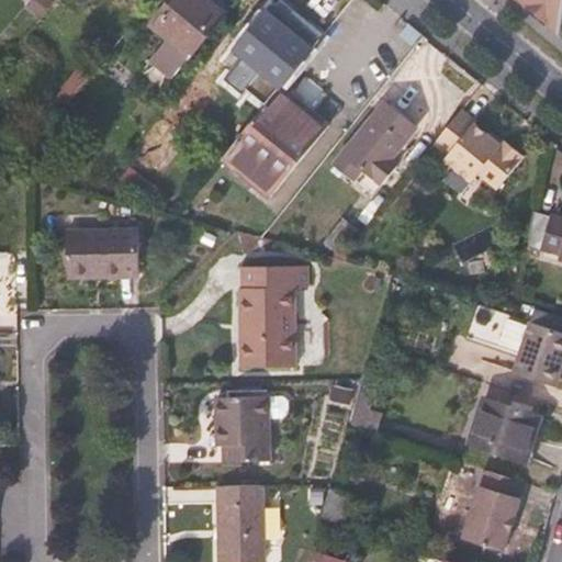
[(170,78),(225,11),(211,0),(169,0),(149,25),(167,40),(148,60),(170,78)]
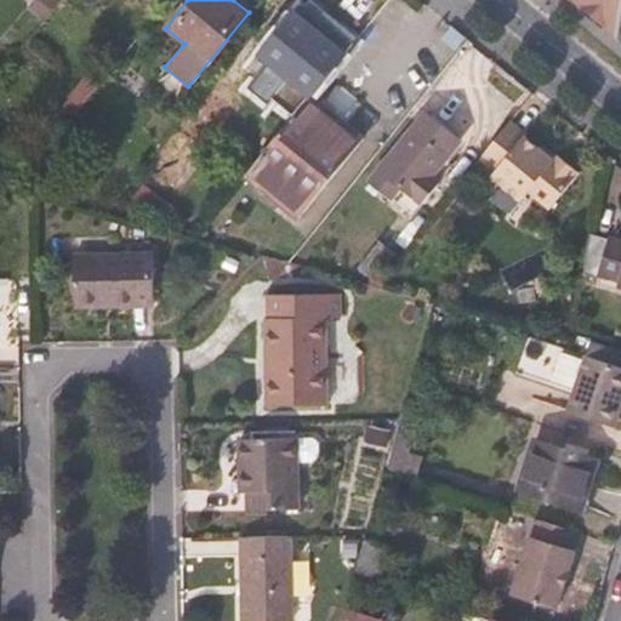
[(620,0),(574,0),(619,36),(620,16),(620,0)]
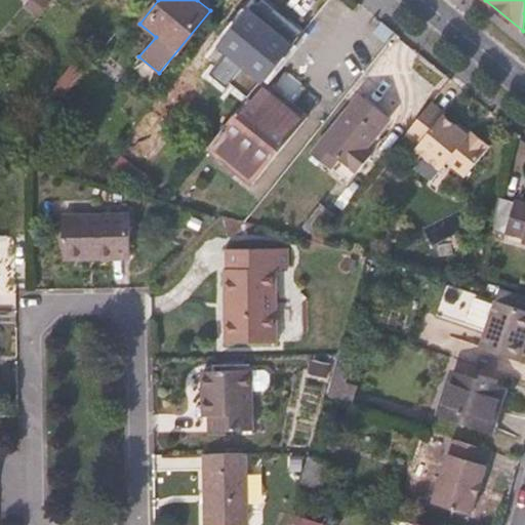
[(264,81),(294,44),(251,10),(221,47),(263,82),(264,81)]
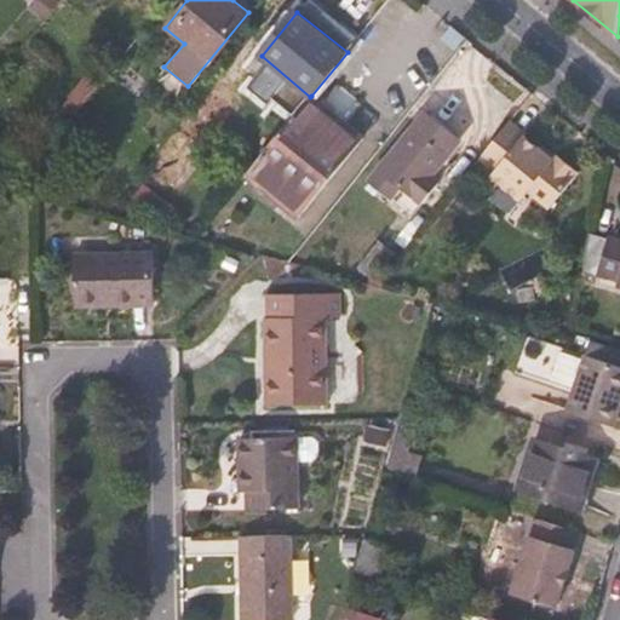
[(78,109),(101,82),(89,73),(65,101),(78,109)]
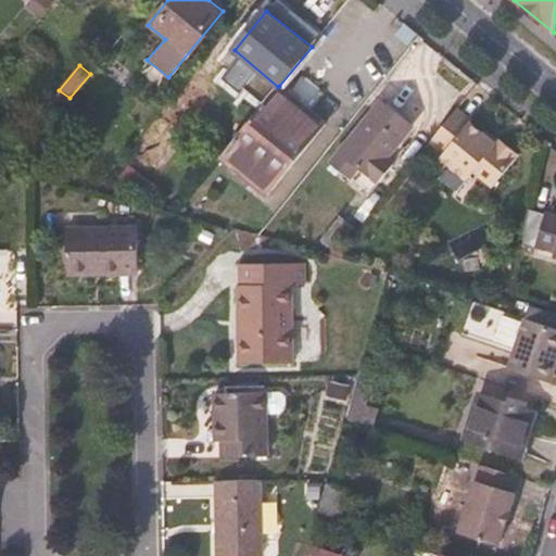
[(267,196),(326,125),(279,86),(278,87),(220,158),(267,196)]
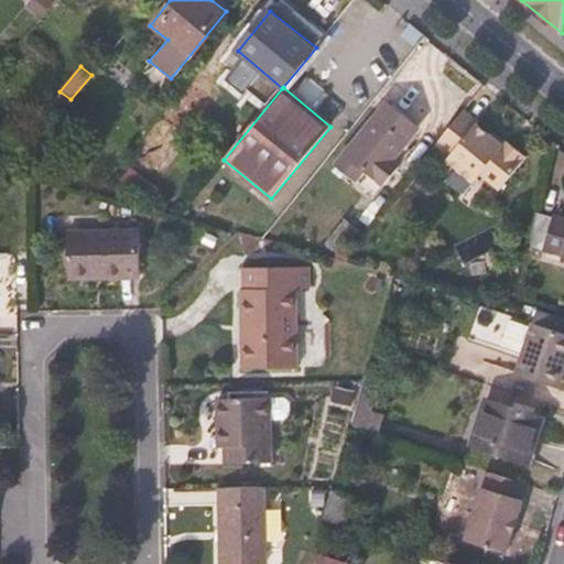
[(392,159),(416,129),(386,106),(337,163),(356,180),(366,169),(384,185),(400,165),(392,159)]
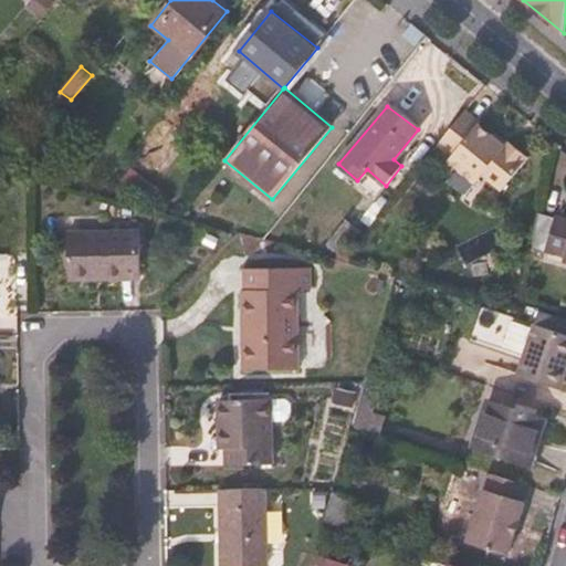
[(493,132),(490,135),(478,125),(480,122),(465,108),(437,144),(451,157),(447,161),(474,184),(482,175),(502,190),(527,158),(507,142),(504,142),(493,132)]
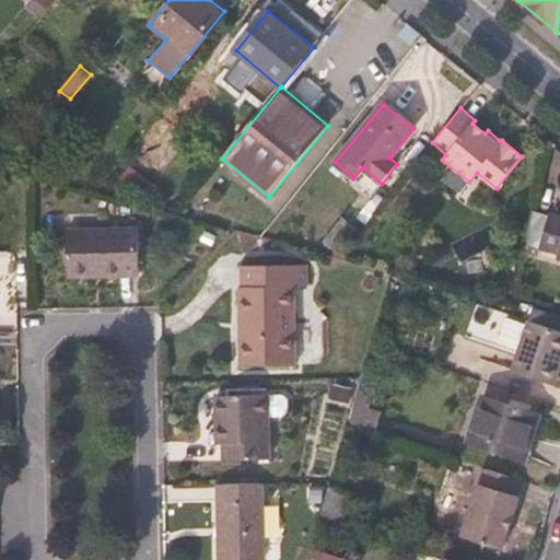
[(559,218),(532,209),(527,242),(559,253),(558,259),(559,259),(559,218)]
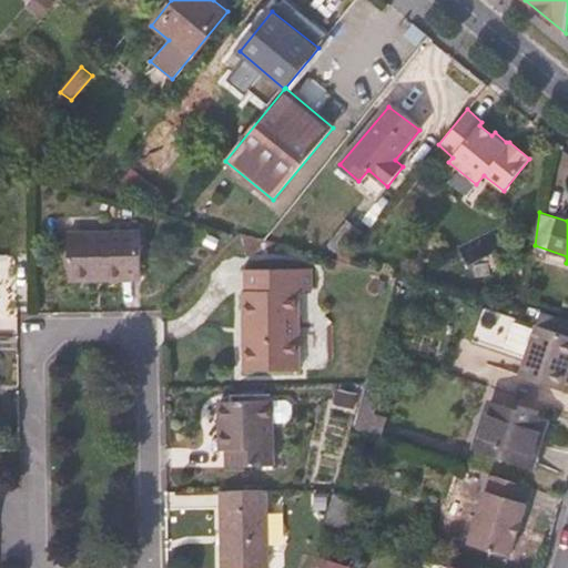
[(343,256),(363,232),(347,221),(327,244),(343,256)]
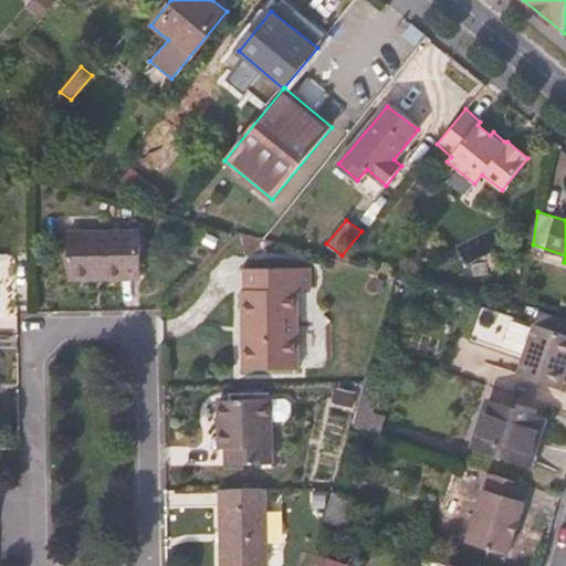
[(142,279),(139,232),(67,236),(67,280),(142,279)]
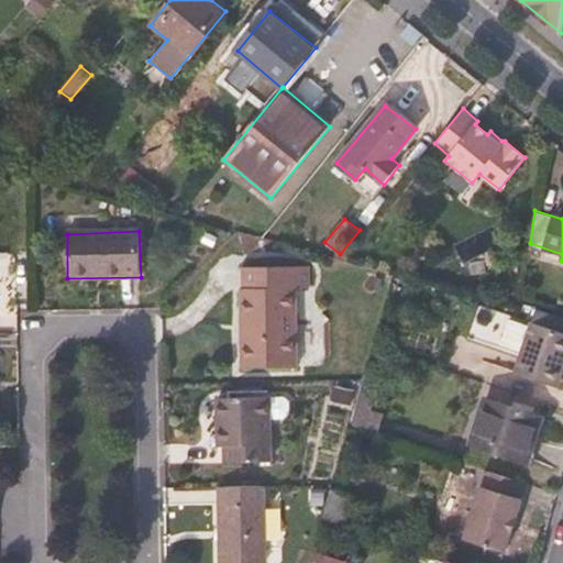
[(295,366),(295,289),(309,289),(308,268),(240,268),(242,368),(295,366)]
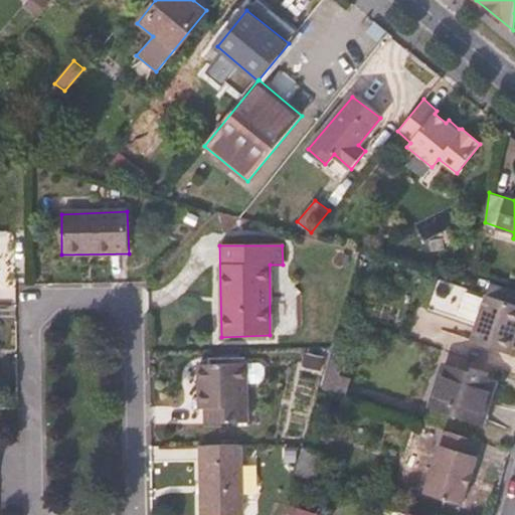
[(512,352),(514,341),(514,304),(437,282),(427,312),(476,326),(472,341),(512,352)]
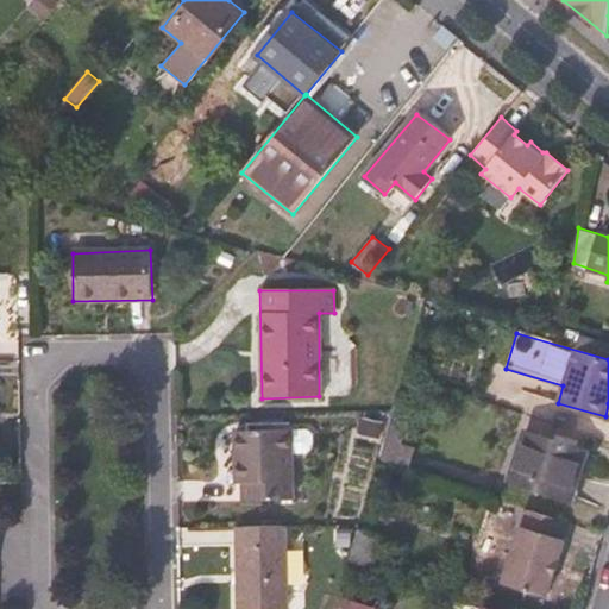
[(377,462),(408,470),(415,446),(405,444),(415,403),(395,397),(377,462)]
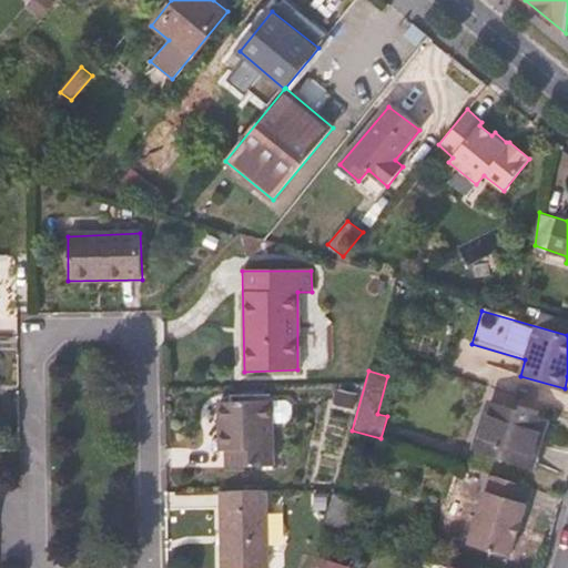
[(214,452),(221,452),(226,450),(226,467),(272,465),(271,402),(220,403),(221,438),(214,439),(214,452)]
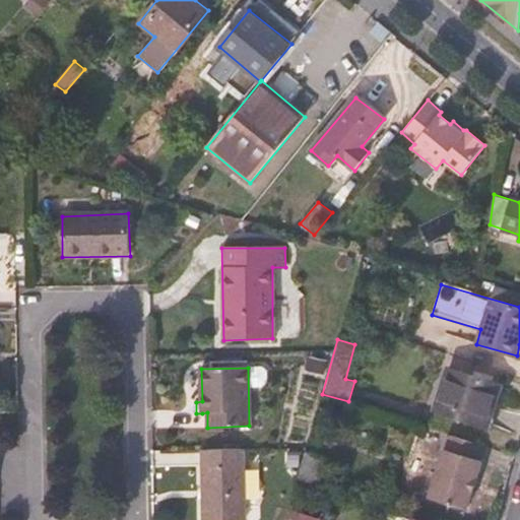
[(486,427),(501,385),(448,369),(435,410),(486,427)]
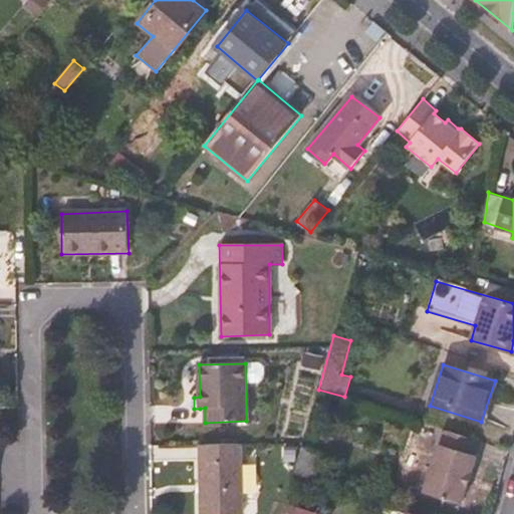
[(461,502),(476,454),(471,453),(475,440),(444,429),(424,491),(461,502)]
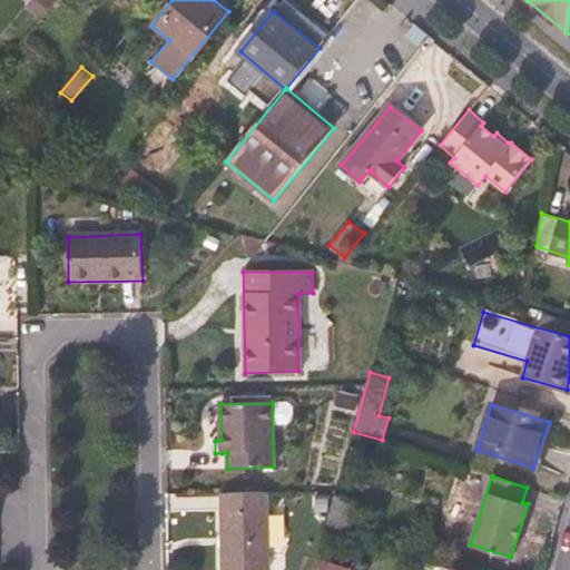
[(267,569),(267,493),(222,493),(222,569),(267,569)]
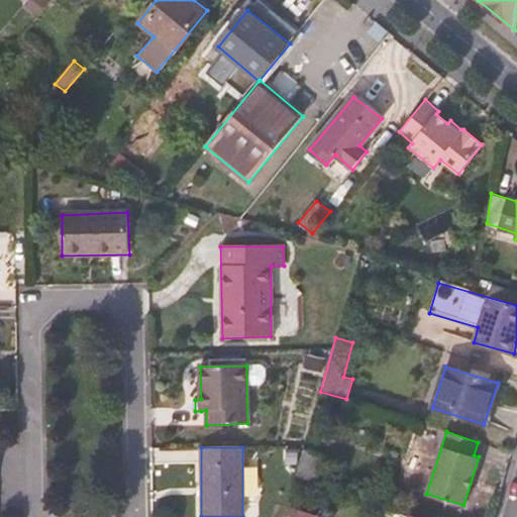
[(315,482),(324,454),(303,448),(295,476),(305,479),(315,482)]
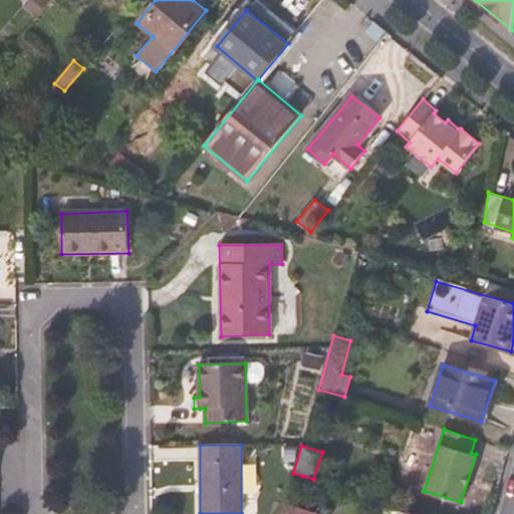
[(311,513),(293,509),(303,476),(293,473),(281,513),(311,513)]
